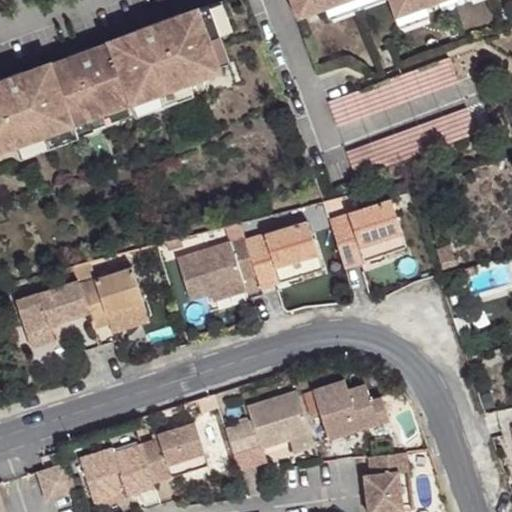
[(209,5),(220,35),(233,31),(221,0),(209,5)]
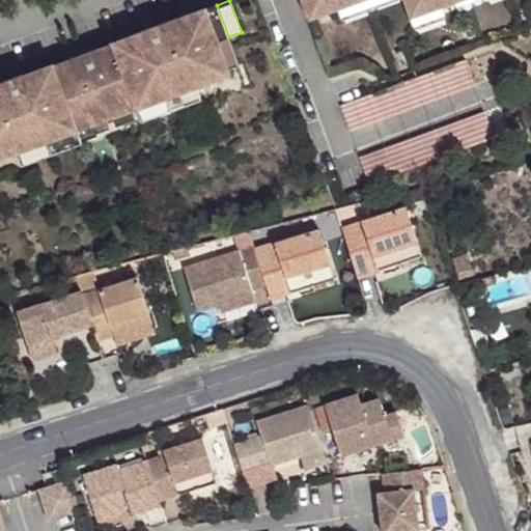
[(300,0),(307,18),(337,7),(356,0),(403,0),(410,17),(441,4),(452,0),(300,0)]
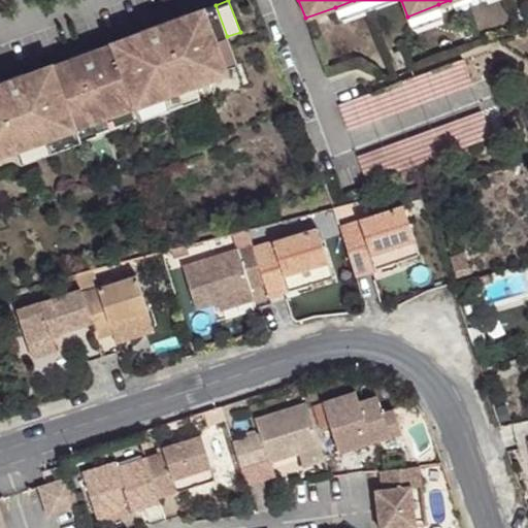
[(354,0),(335,7),(340,19),(389,0),(354,0)]
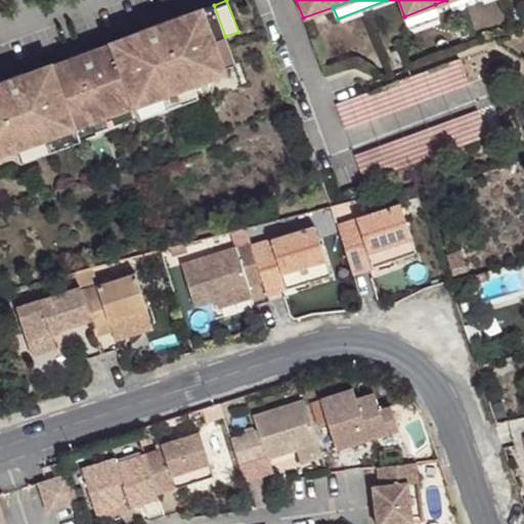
[(435,4),(404,16),(408,28),(439,16),(435,4)]
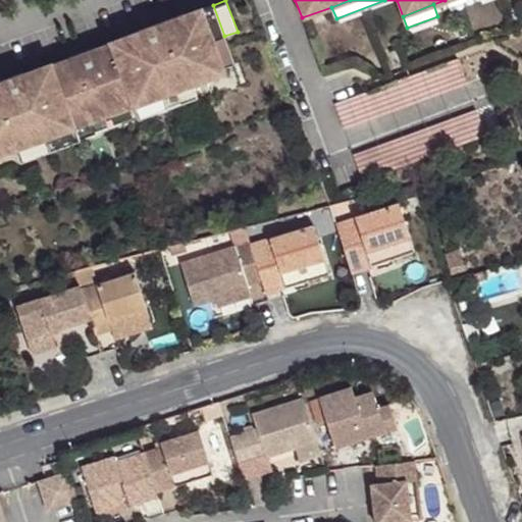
[(0,148),(13,144),(15,148),(193,84),(191,80),(235,64),(224,36),(213,5),(185,15),(184,13),(139,29),(140,32),(23,73),(22,71),(0,79),(0,148)]
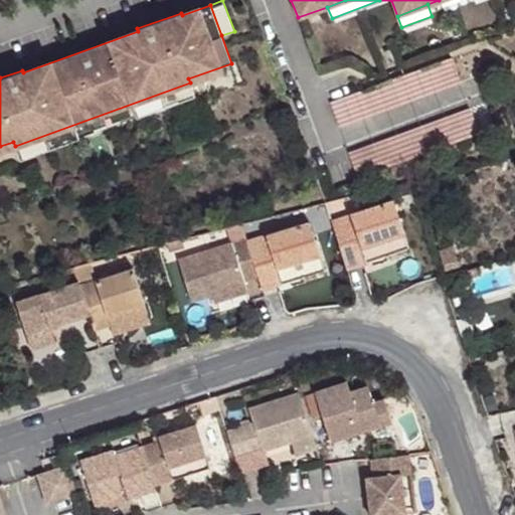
[(450,57),(328,101),(337,126),(459,81),(450,57)]
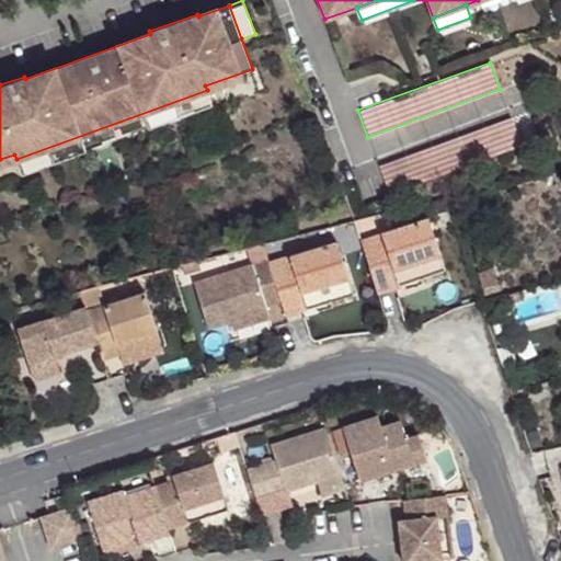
[(207,90),(16,159),(22,172),(212,104),(207,90)]
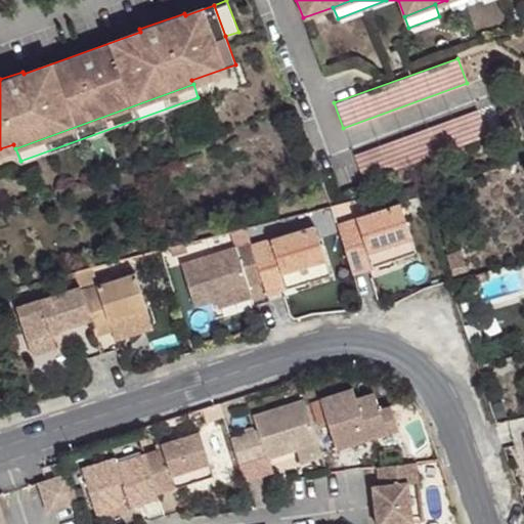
[(477,110),(353,155),(362,180),(486,135),(477,110)]
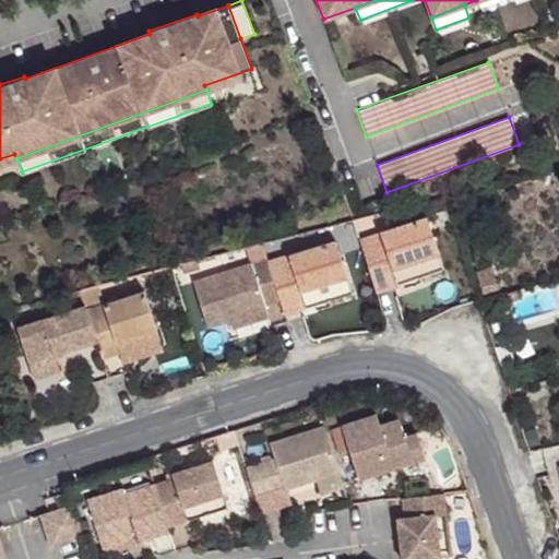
[(430,218),(359,241),(373,292),(397,284),(393,270),(442,254),(430,218)]
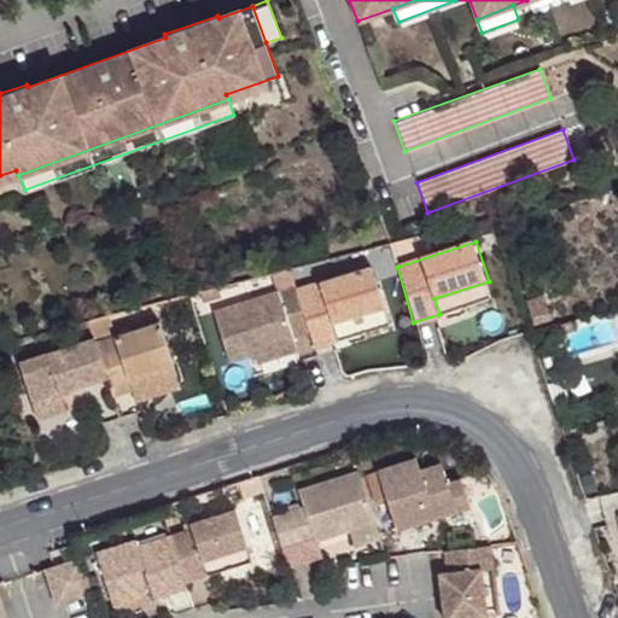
[(374,266),(295,290),(308,334),(312,347),(339,338),(334,322),(386,307),(374,266)]
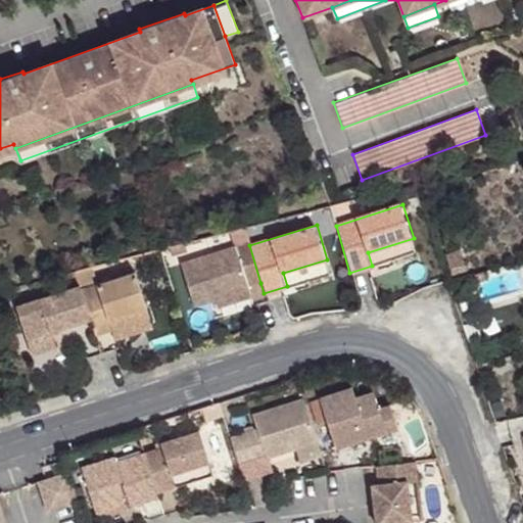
[(418,251),(414,238),(368,252),(372,266),(418,251)]
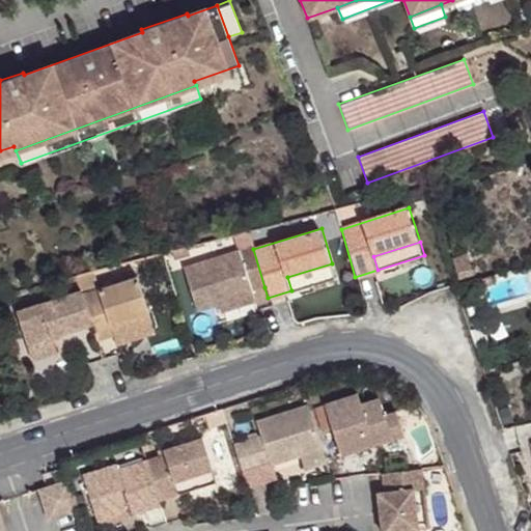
[(253,249),(252,247),(185,268),(198,309),(219,302),(254,290),(264,287),(253,249)]
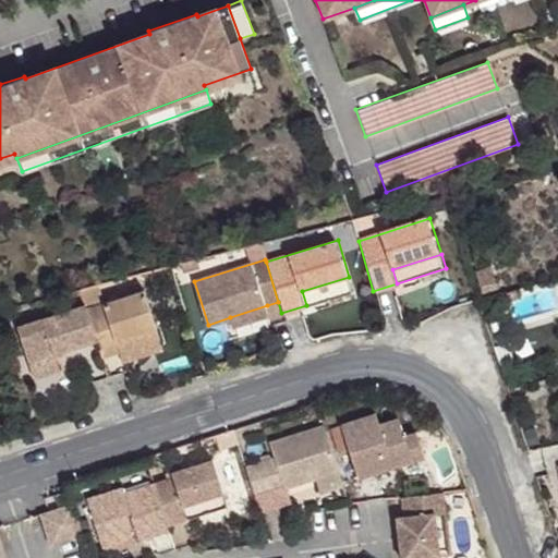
[(353,291),(349,277),(302,291),(306,305),(353,291)]
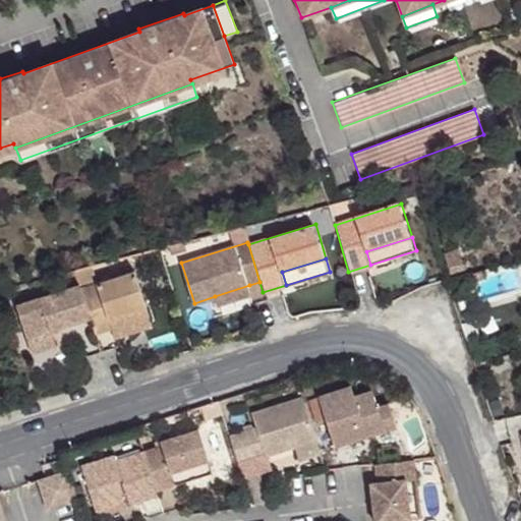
[(72,268),(60,272),(66,290),(78,287),(72,268)]
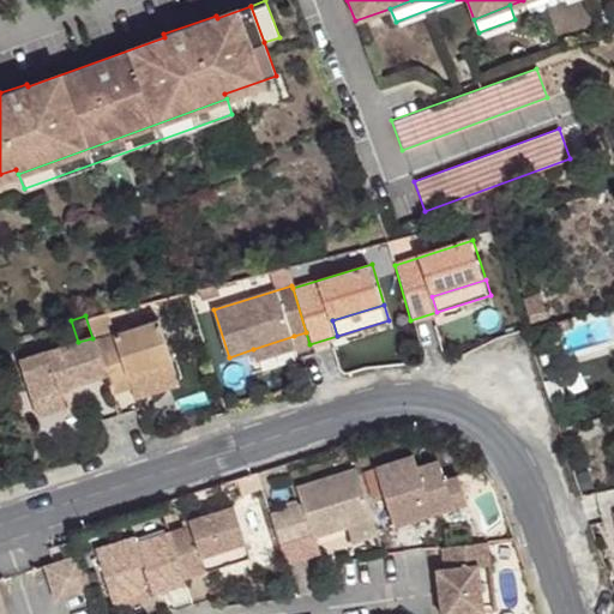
[(162,321),(94,343),(104,377),(109,393),(132,387),(128,374),(152,367),(174,361),(162,321)]
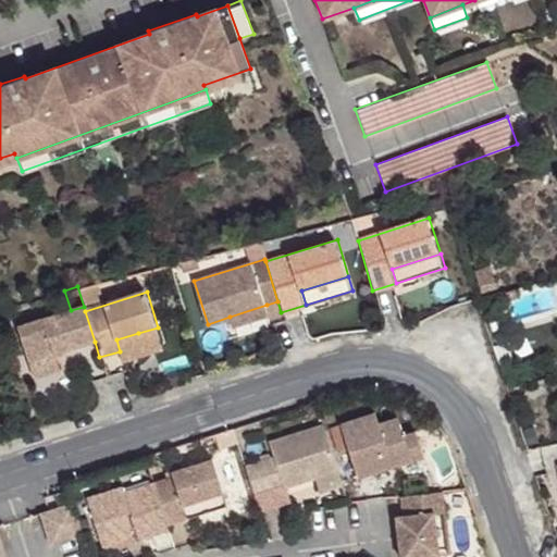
[(267,305),(230,317),(233,327),(270,316),(267,305)]
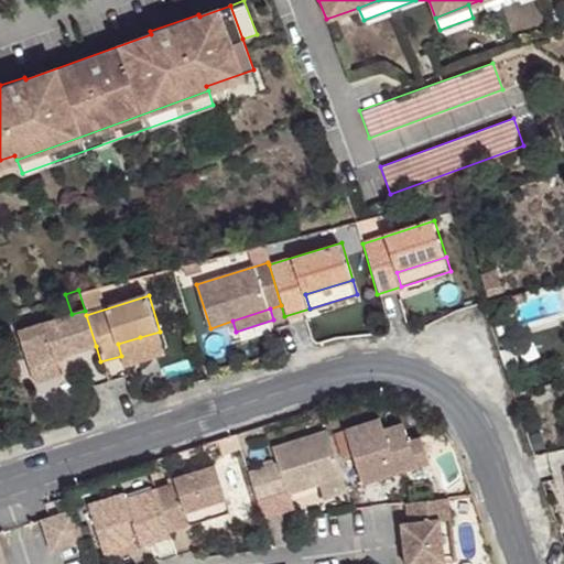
[(85,311),(72,314),(18,332),(30,367),(57,358),(96,346),(86,315),(85,311)]
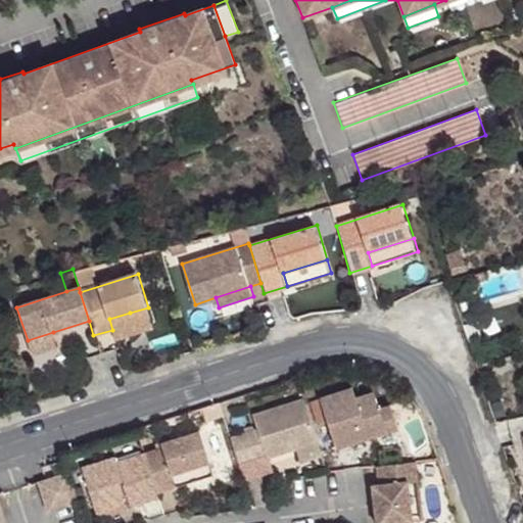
[(153,325),(148,307),(130,313),(135,330),(153,325)]
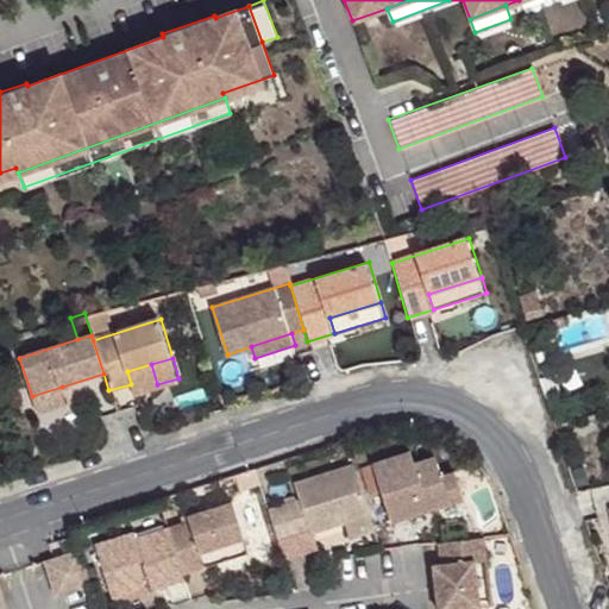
[(127,371),(131,384),(133,391),(157,384),(151,364),(127,371)]
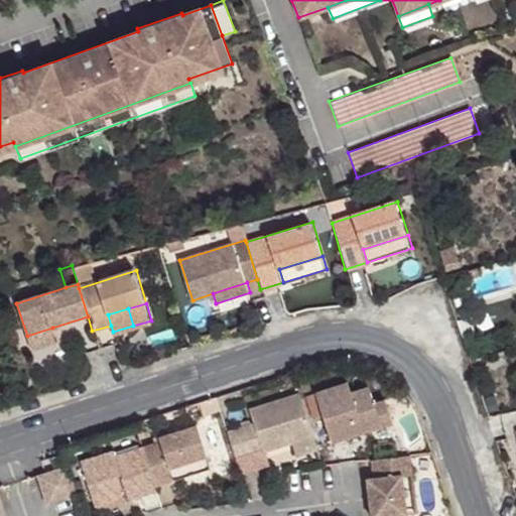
[(56,341),(52,328),(27,336),(32,349),(56,341)]
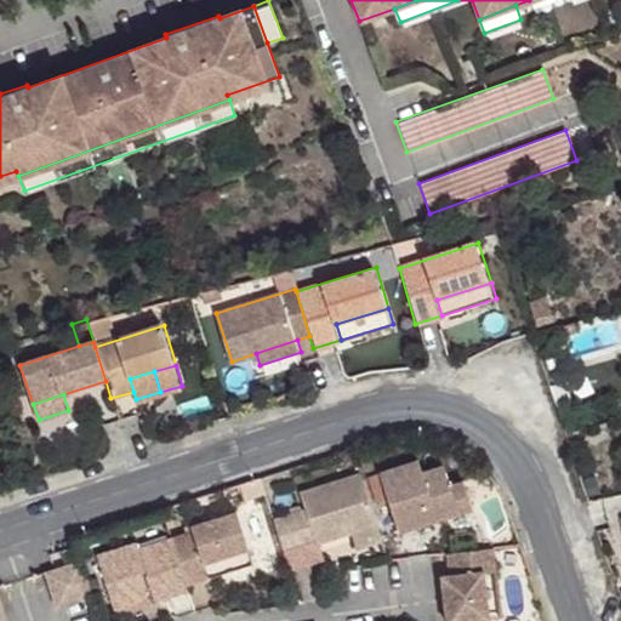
[(398,535),(474,512),(463,483),(450,488),(443,465),(420,472),(416,462),(377,474),(398,535)]
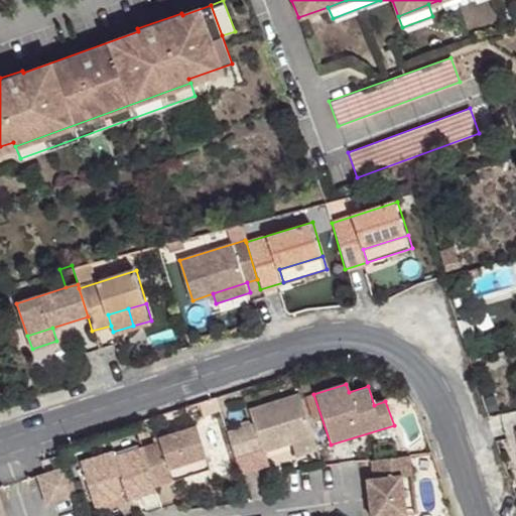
[(311,438),(296,396),(248,410),(253,425),(261,452),(262,454),(290,444),(311,438)]
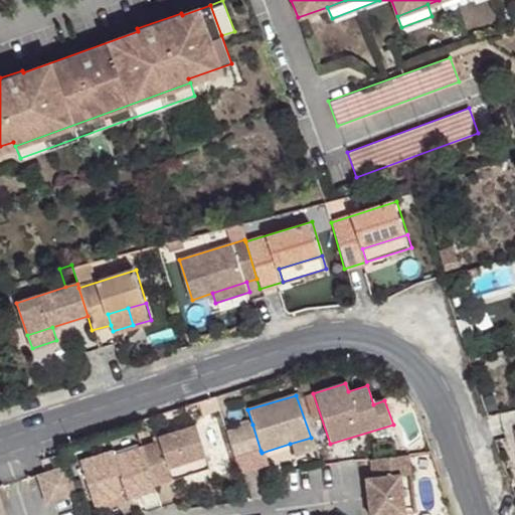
[(252,424),(240,427),(249,455),(261,451),(252,424)]
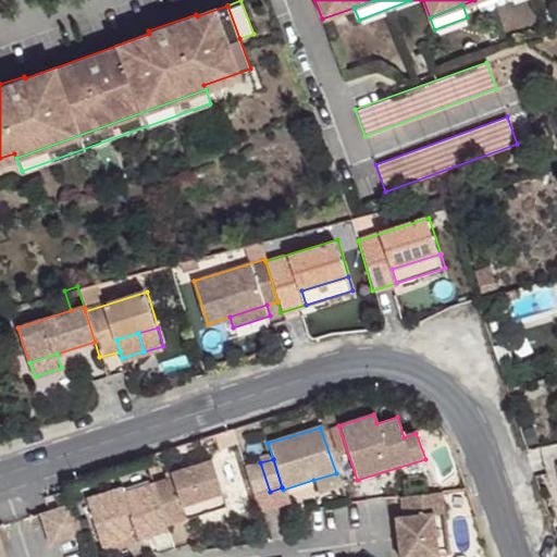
[(172,481),(151,487),(162,519),(195,508),(198,518),(224,509),(209,462),(170,473),(172,481)]
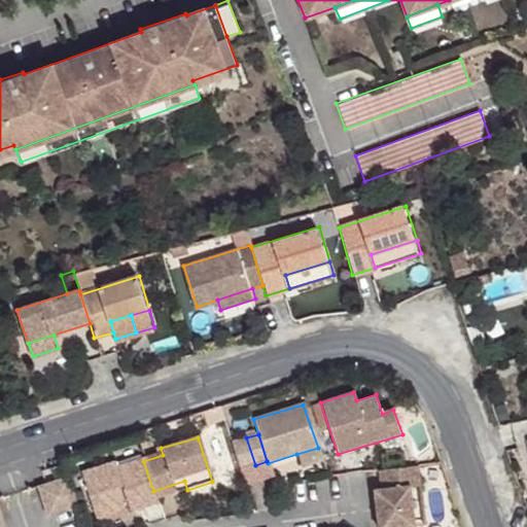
[(246,437),(230,443),(238,469),(255,465),(246,437)]
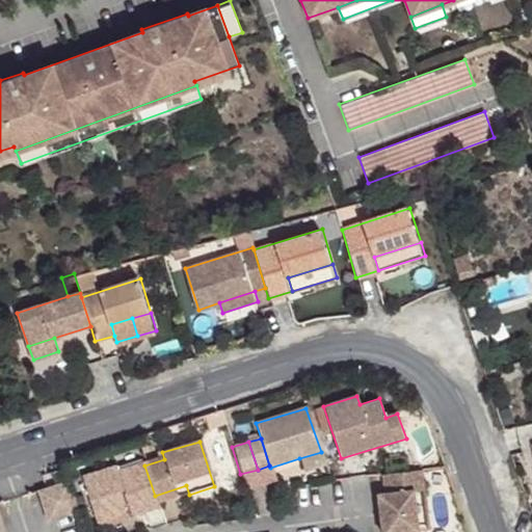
[(325,463),(321,452),(299,458),(302,471),(325,463)]
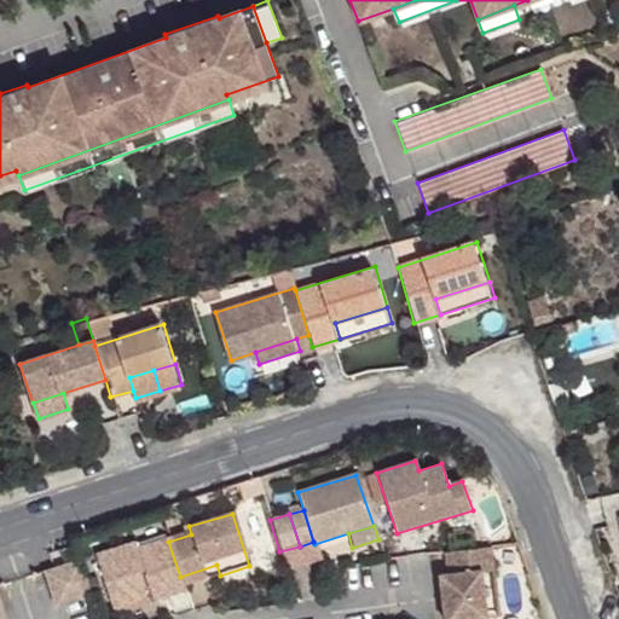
[(180,577),(168,542),(134,551),(133,545),(94,557),(113,611),(150,597),(184,588),(183,586),(180,577)]
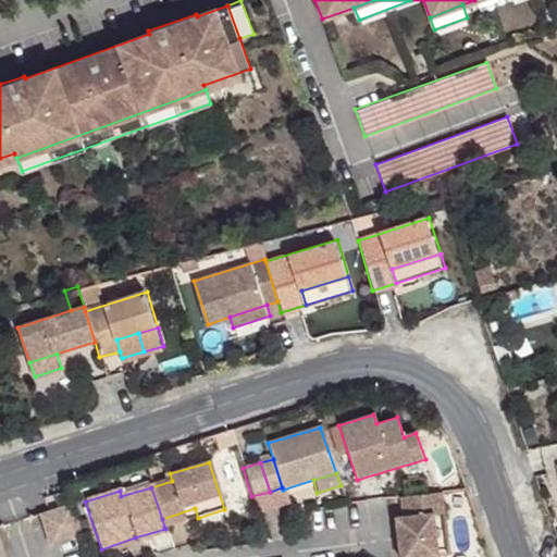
[(70,494),(66,495),(73,516),(76,515),(70,494)]
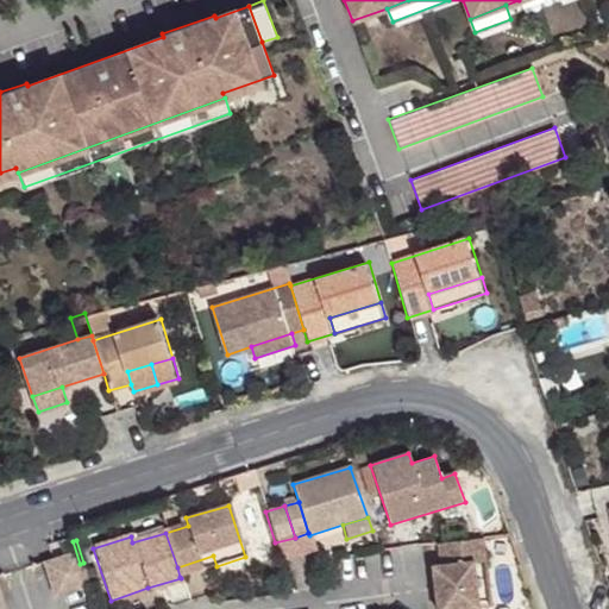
[(490,583),(485,540),(435,546),(437,563),(432,564),(437,608),(478,608),(481,608),(478,585),(490,583)]
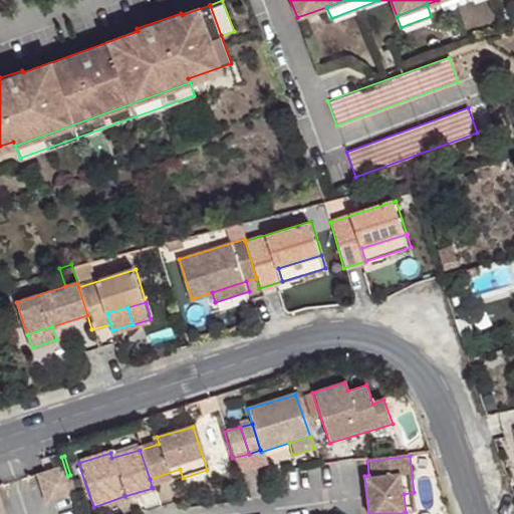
[(67,476),(61,457),(52,460),(55,468),(58,479),(67,476)]
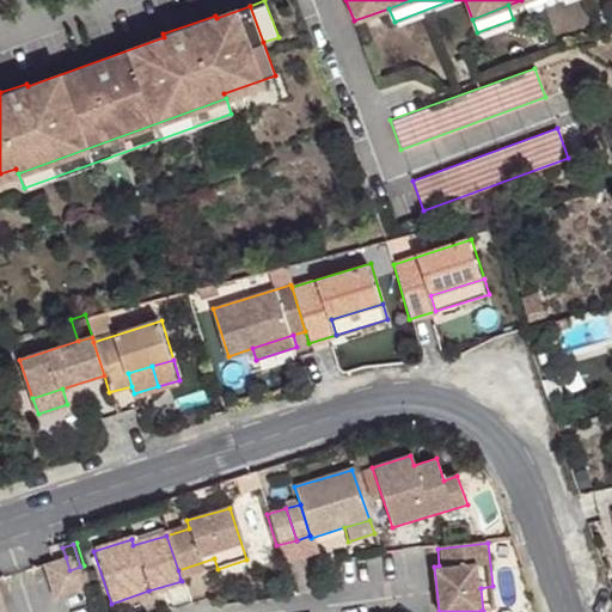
[(51,604),(89,592),(80,567),(69,570),(66,557),(41,565),(51,604)]
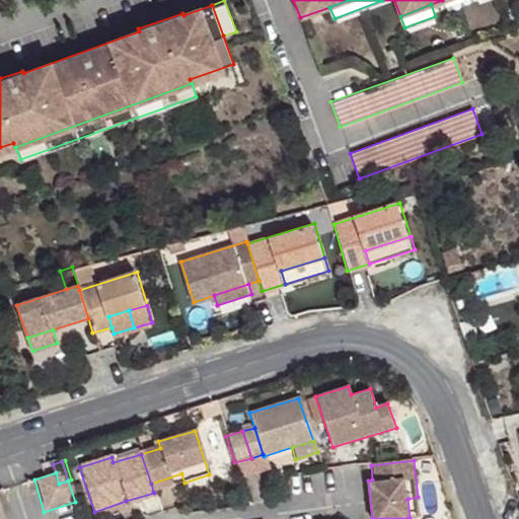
[(181,473),(151,484),(153,492),(184,483),(181,473)]
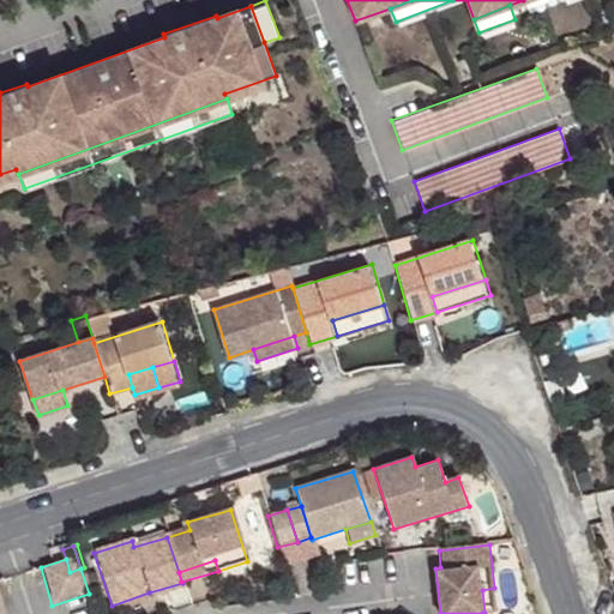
[(182,583),(149,593),(151,600),(184,589),(182,583)]
